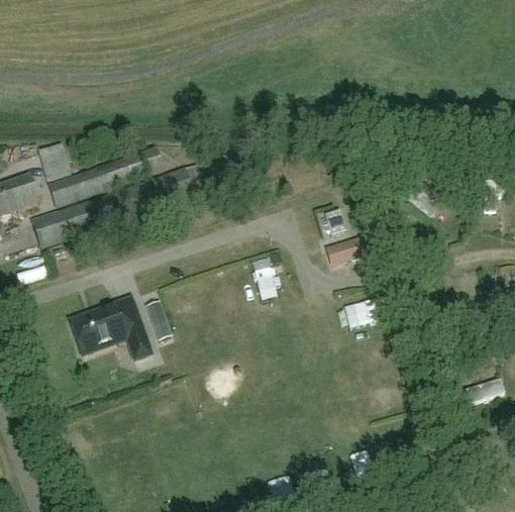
[(70,174),(60,142),(36,150),(54,207),(162,171),(152,145),(70,174)]
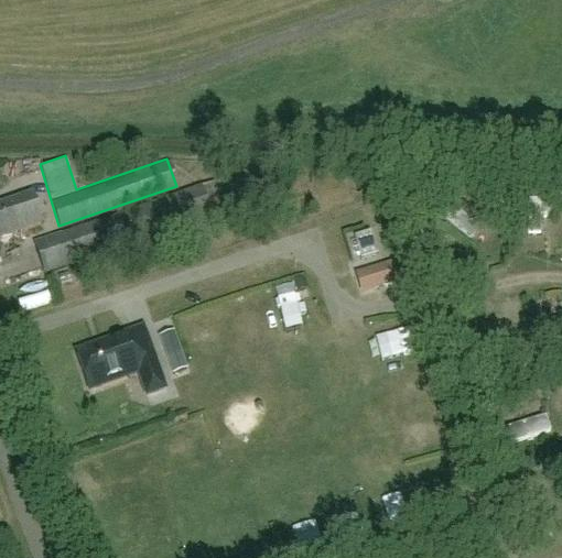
[(213,178),(31,238),(42,270),(222,207),(213,178)]
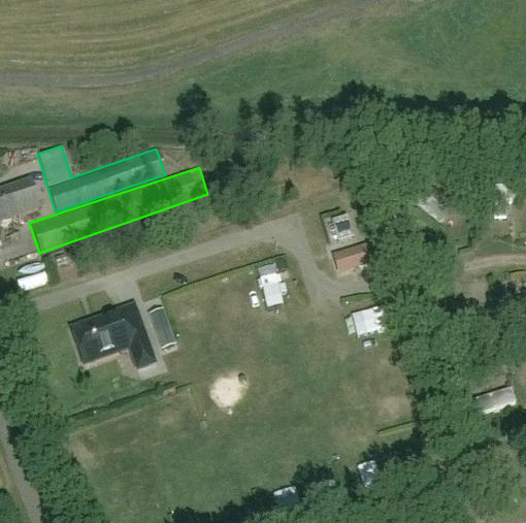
[(0,218),(37,206),(28,176),(0,186),(0,218)]
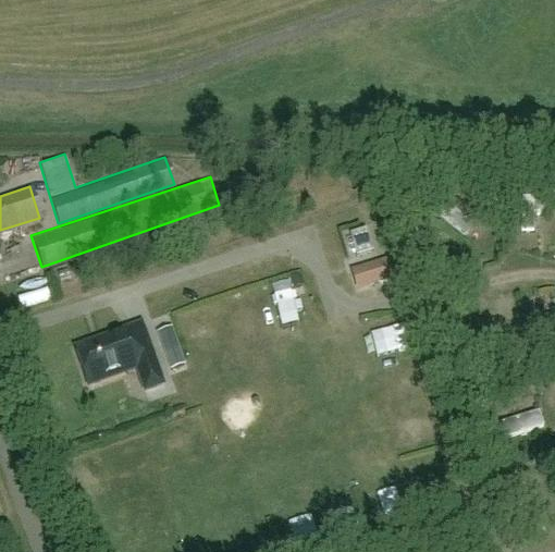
[(539,229),(539,194),(525,194),(525,229),(539,229)]
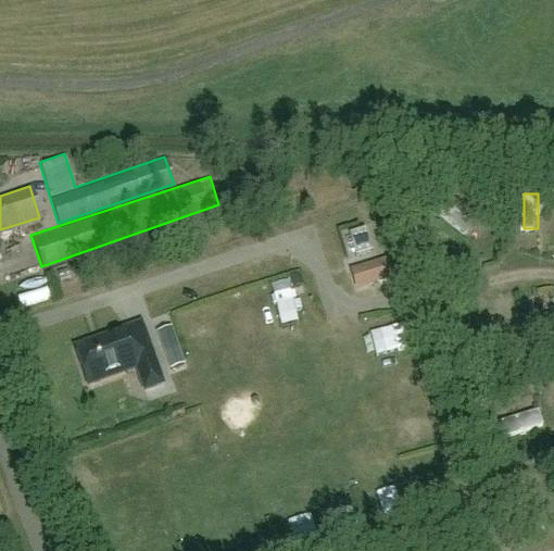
[(450,200),(442,210),(468,230),(476,222),(450,200)]
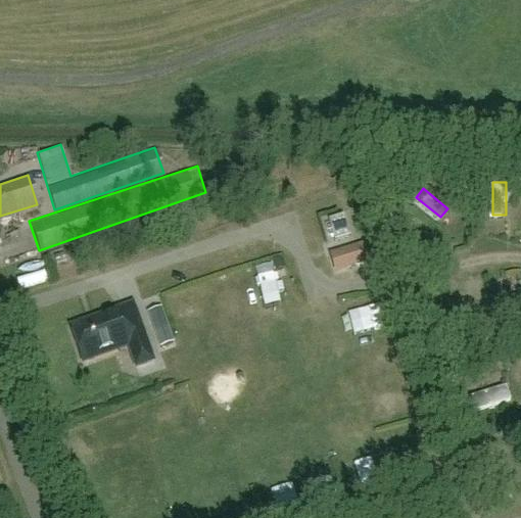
[(343,214),(327,219),(334,240),(350,235),(343,214)]
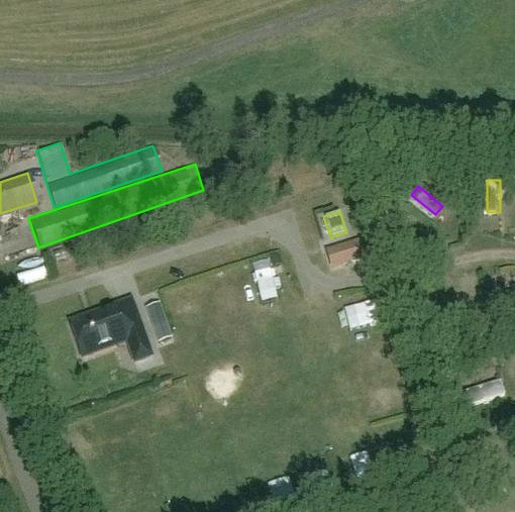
[(353,257),(348,241),(325,248),(330,265),(353,257)]
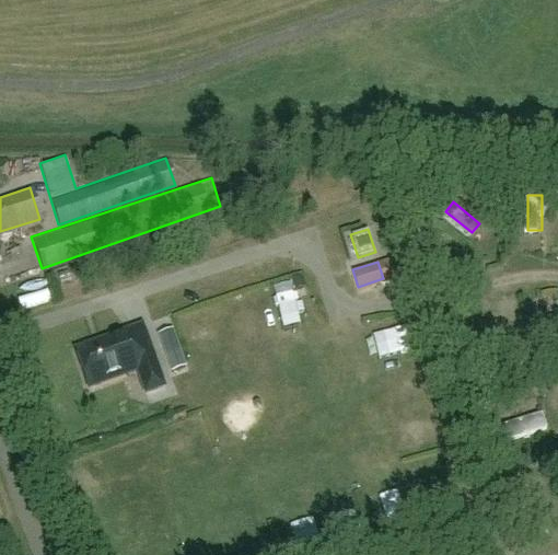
[(283,324),(305,321),(301,288),(279,291),(283,324)]
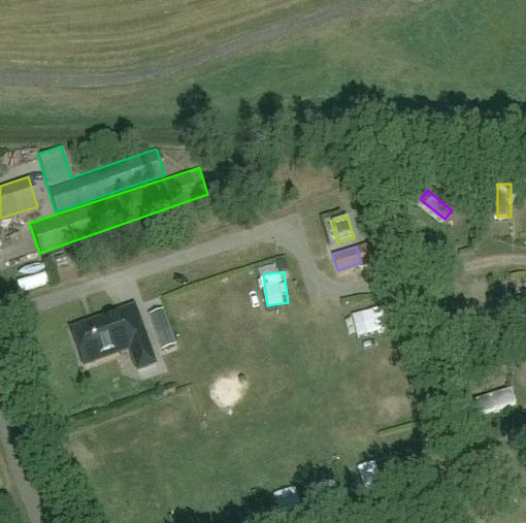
[(521,322),(525,320),(525,295),(514,299),(521,322)]
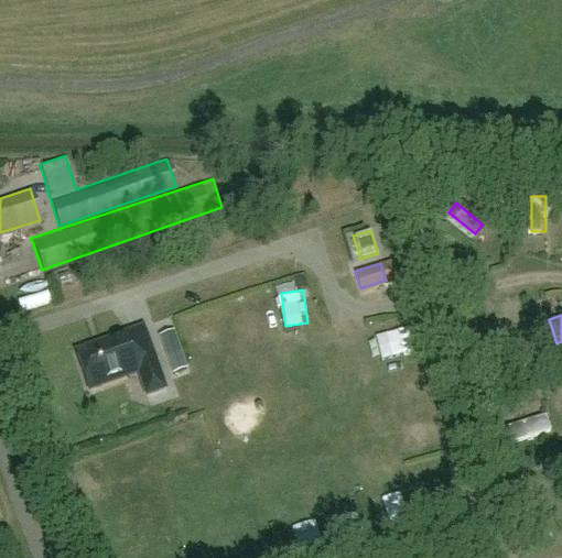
[(390,329),(397,353),(422,348),(415,323),(390,329)]
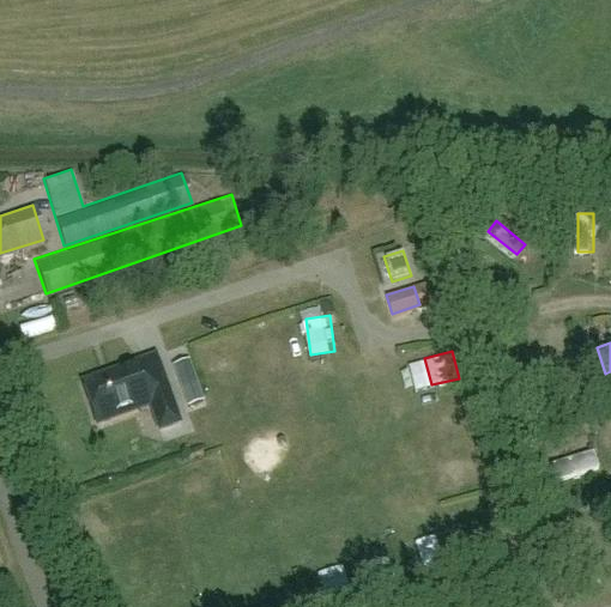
[(80,380),(95,420),(149,400),(158,425),(176,418),(152,353),(80,380)]
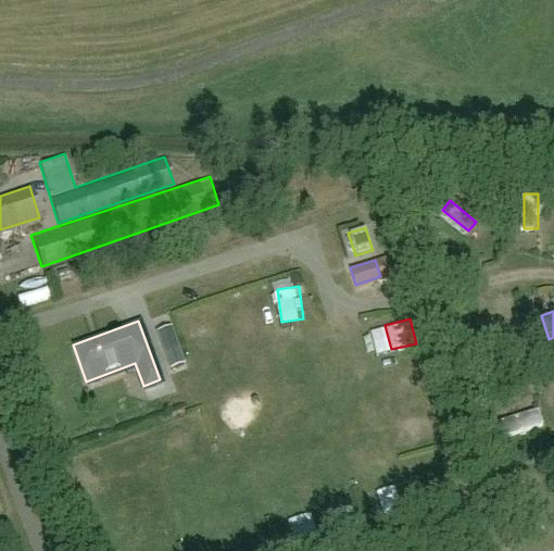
[(168,324),(155,328),(168,365),(183,361),(168,324)]
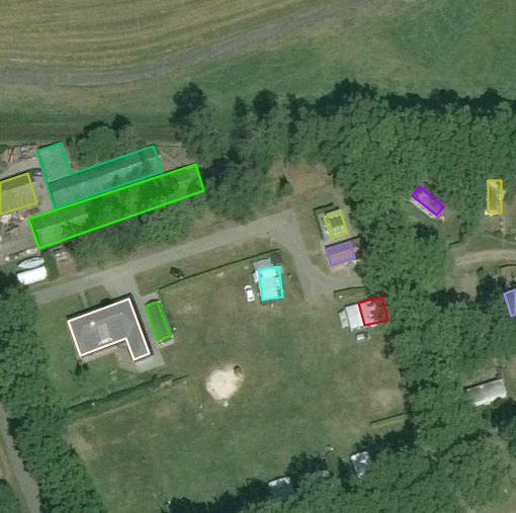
[(505,378),(461,394),(466,408),(510,394),(505,378)]
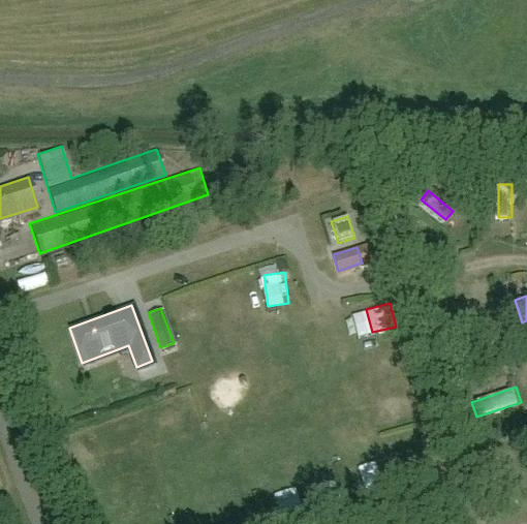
[(370,493),(386,486),(376,461),(360,468),(370,493)]
